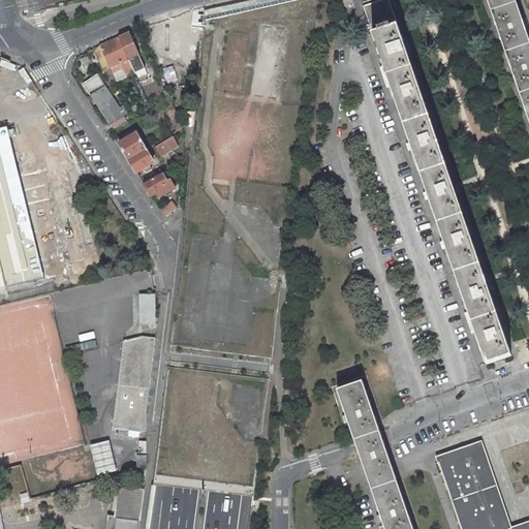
[(389,0),(380,0),(364,6),(373,34),(487,364),(511,355),(389,0)]
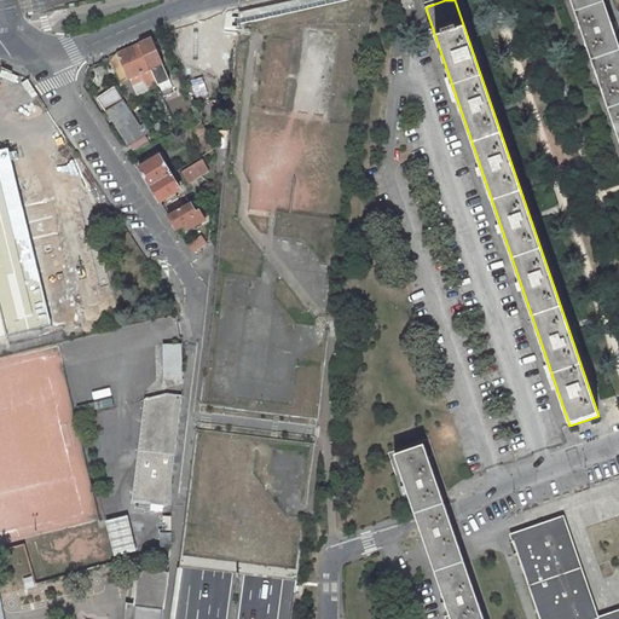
[(618,47),(602,0),(570,0),(618,142),(618,47)]
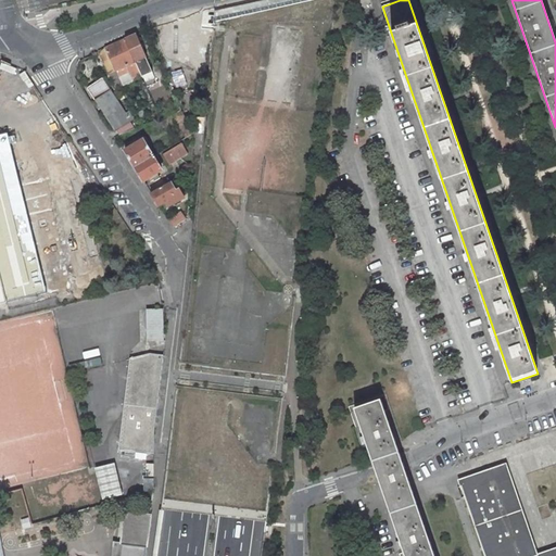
[(136,35),(125,40),(141,75),(142,77),(153,73),(136,35)]
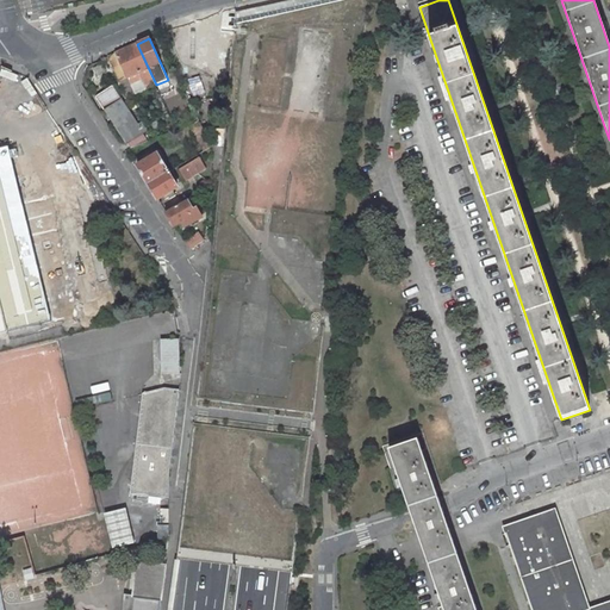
[(155,82),(137,44),(109,57),(120,83),(126,97),(135,93),(131,85),(128,78),(139,72),(142,80),(145,86),(155,82)]
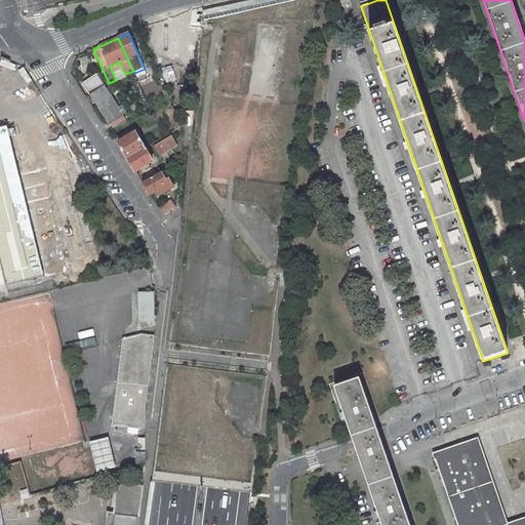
[(110,67),(113,73),(122,69),(120,62),(110,67)]
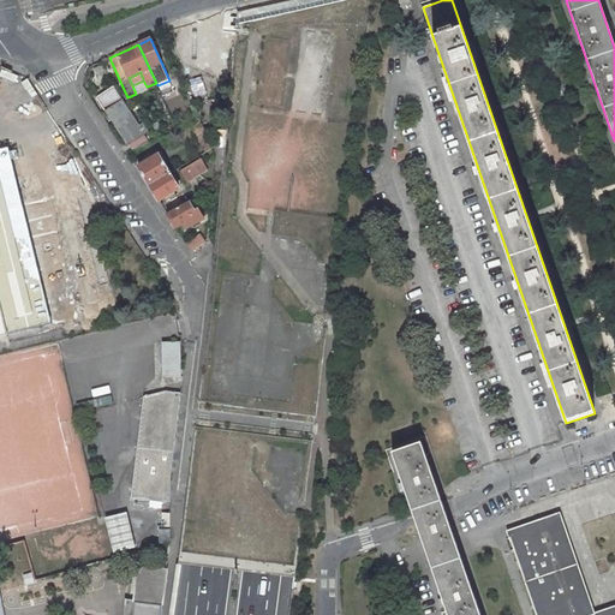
[(97,99),(132,150),(149,142),(143,133),(147,132),(143,127),(141,130),(121,102),(123,101),(113,88),(97,99)]
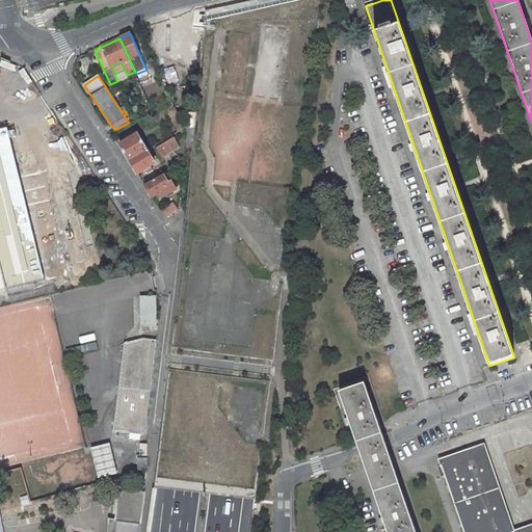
[(144,89),(149,98),(166,90),(162,82),(144,89)]
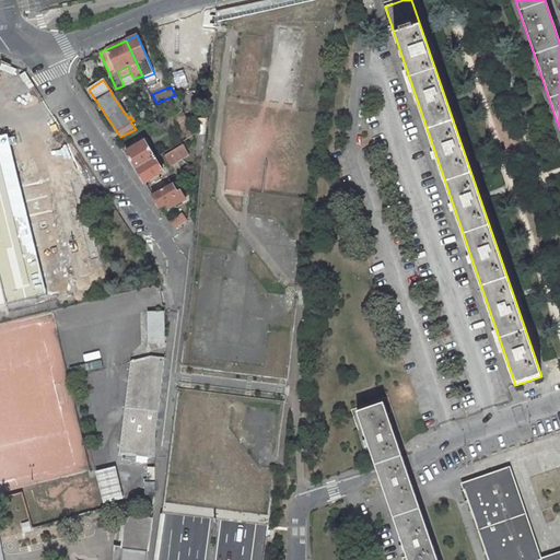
[(183,112),(175,116),(182,128),(189,124),(183,112)]
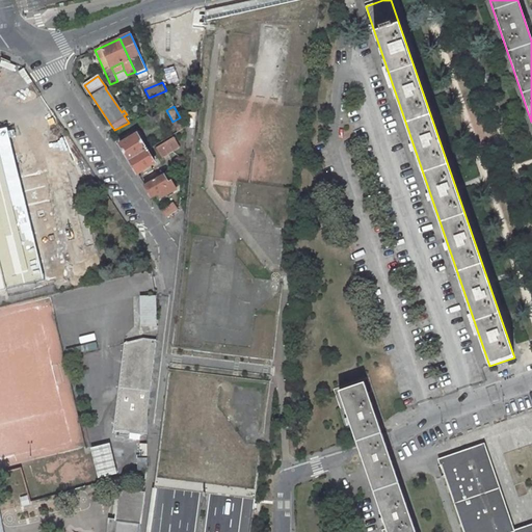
[(186,127),(180,117),(173,122),(179,131),(186,127)]
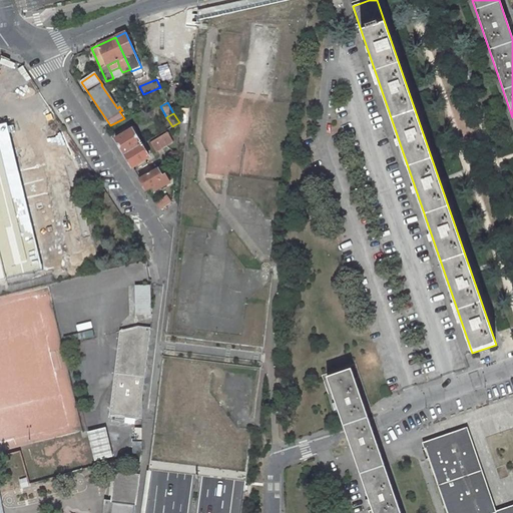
[(0,249),(7,280),(64,266),(40,165),(19,170),(8,123),(0,124),(0,249)]
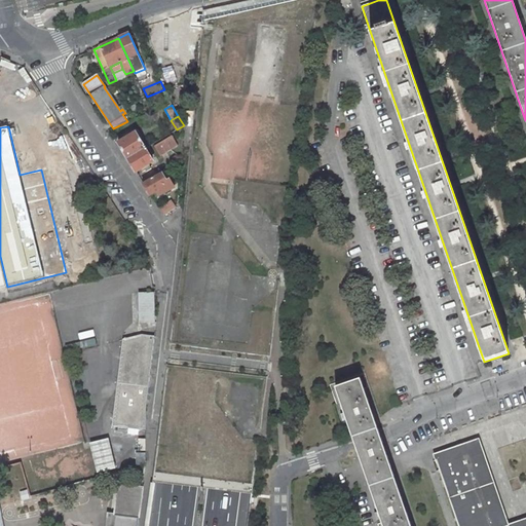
[(118,146),(119,145),(128,159),(145,149),(136,133),(117,144),(118,146)]
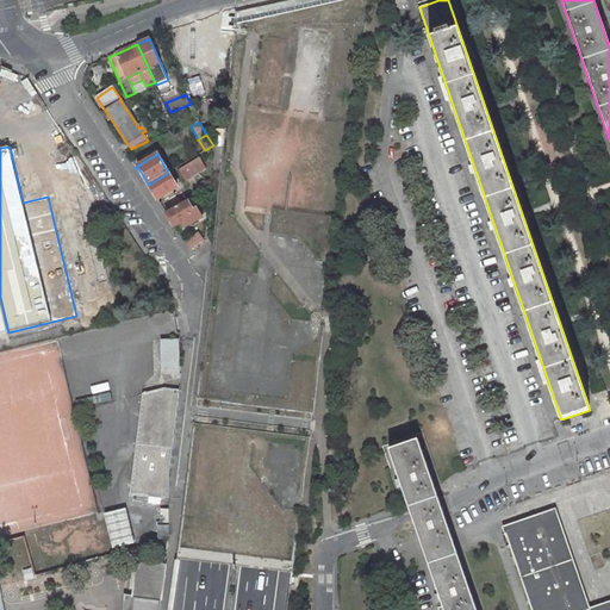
[(206,168),(199,157),(179,169),(186,180),(206,168)]
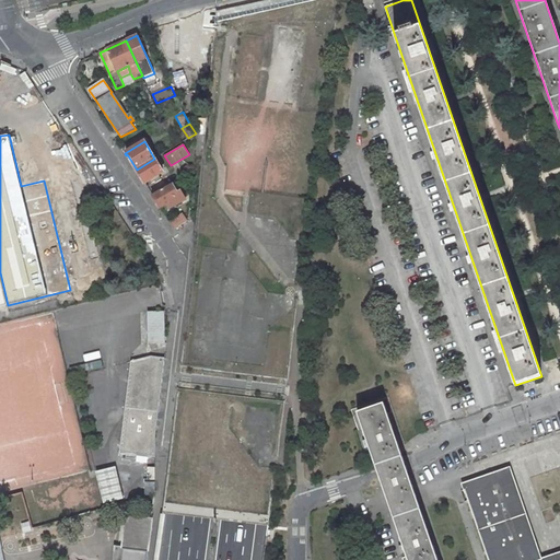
[(154,159),(137,170),(144,183),(153,178),(156,183),(162,179),(159,174),(163,172),(154,159)]
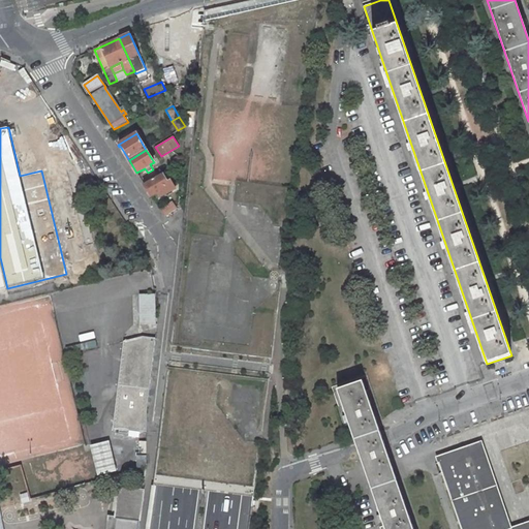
[(170,168),(144,184),(151,196),(155,194),(160,191),(162,195),(175,188),(169,179),(167,181),(164,176),(172,172),(170,168)]
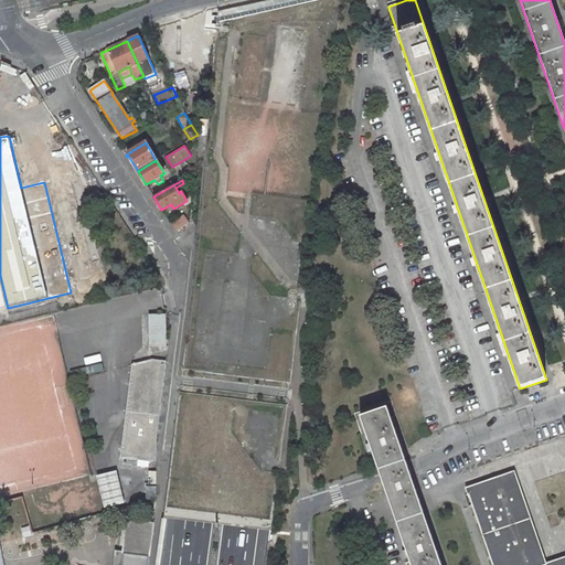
[(177,231),(189,222),(184,215),(171,223),(177,231)]
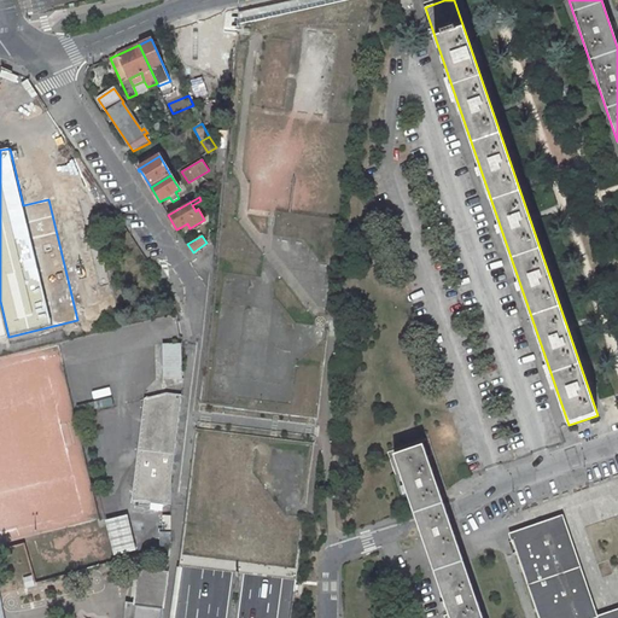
[(165,379),(181,378),(180,344),(164,344),(165,379)]
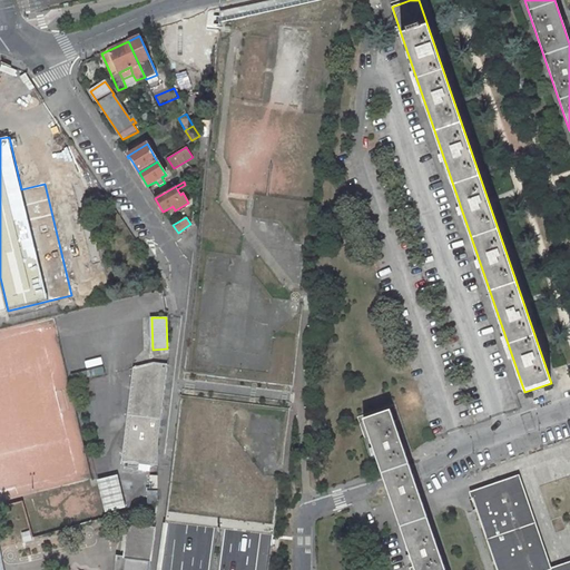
[(157,467),(158,442),(167,364),(154,362),(134,367),(121,462),(157,467)]
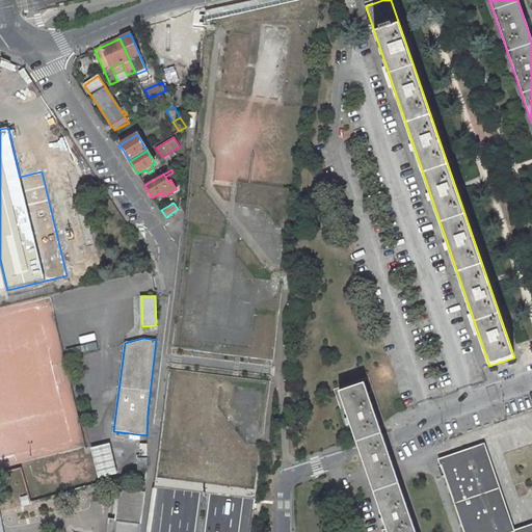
[(416,531),(365,383),(340,392),(388,531),(416,531)]
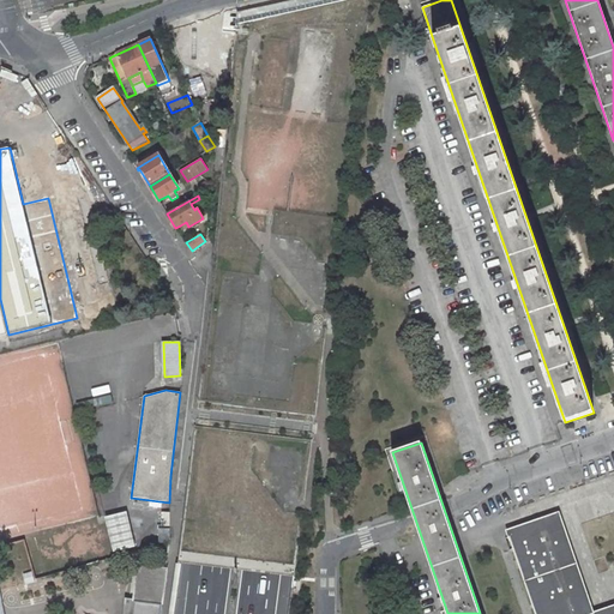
[(160,525),(160,543),(170,541),(170,512),(162,512),(162,525),(160,525)]
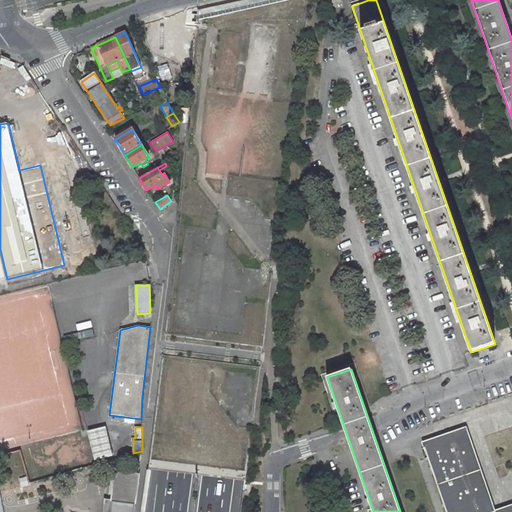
[(511,505),(495,511),(466,428),(423,442),(424,447),(463,434),(489,511),(506,511),(511,510),(511,505)]
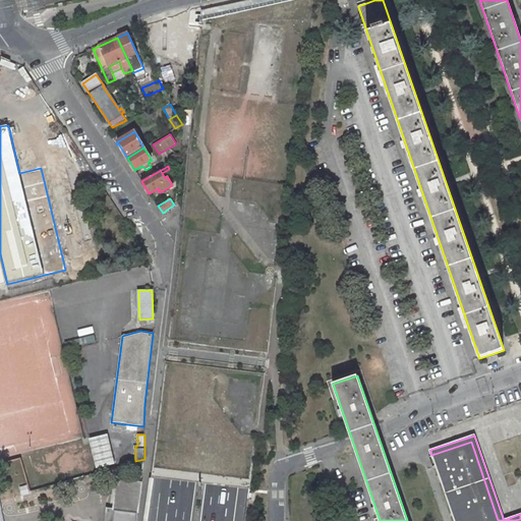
[(520,520),(520,519),(515,520),(498,520),(471,442),(431,455),(454,520),(520,520)]
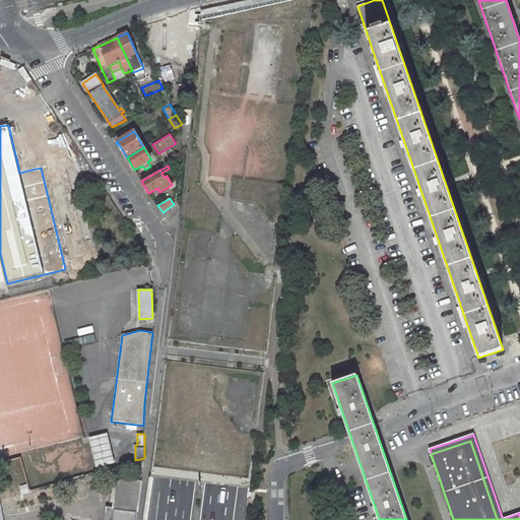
[(136,519),(140,482),(118,479),(114,509),(108,508),(106,519),(136,519)]
